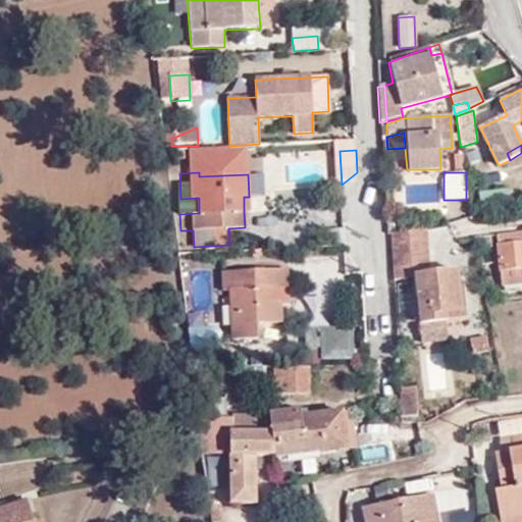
[(427,267),(423,229),(390,233),(394,281),(411,280),(411,268),(427,267)]
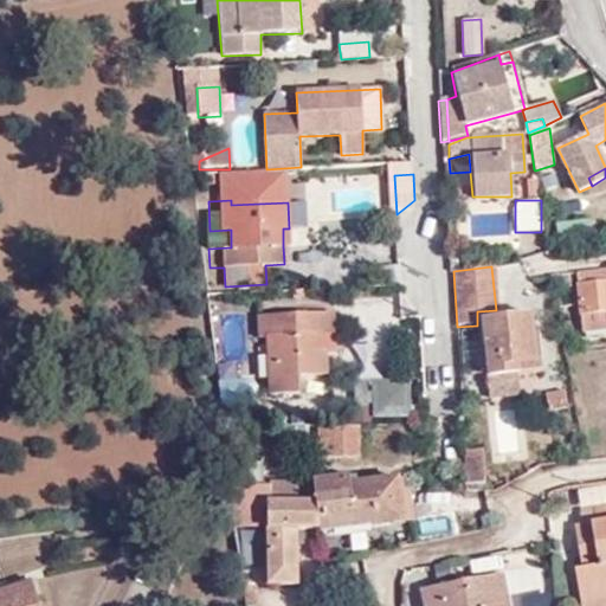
[(605,268),(575,271),(579,310),(605,308),(605,268)]
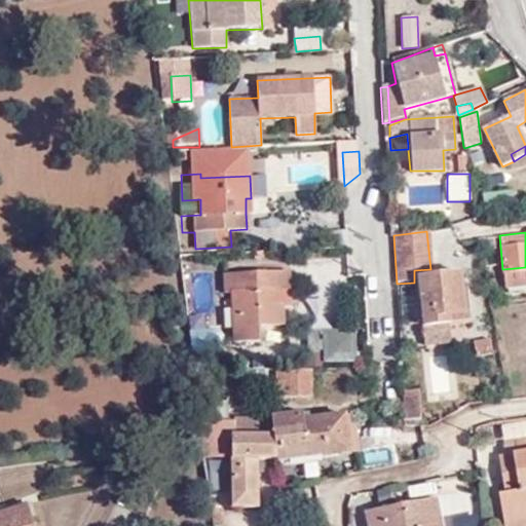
[(496,235),(481,237),(482,248),(497,247),(496,235)]
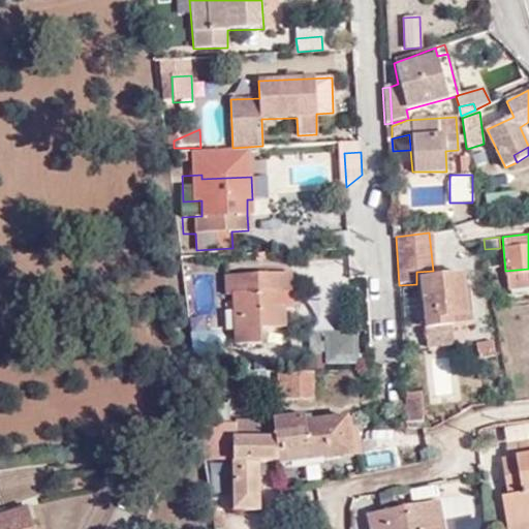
[(528,285),(528,269),(505,271),(508,288),(528,285)]
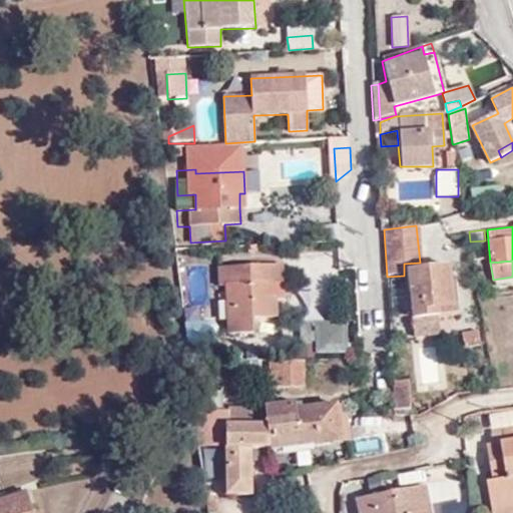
[(450,285),(447,266),(412,271),(420,318),(458,313),(455,284),(450,285)]
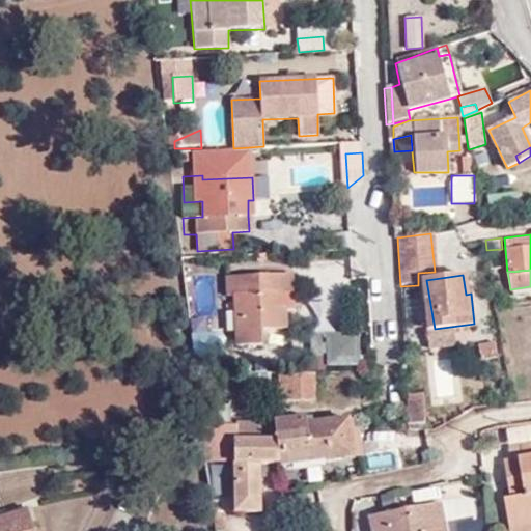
[(294,298),(292,278),(226,281),(227,301),(233,301),(235,351),(262,350),(262,334),(287,333),(286,311),(281,312),(280,298),(294,298)]
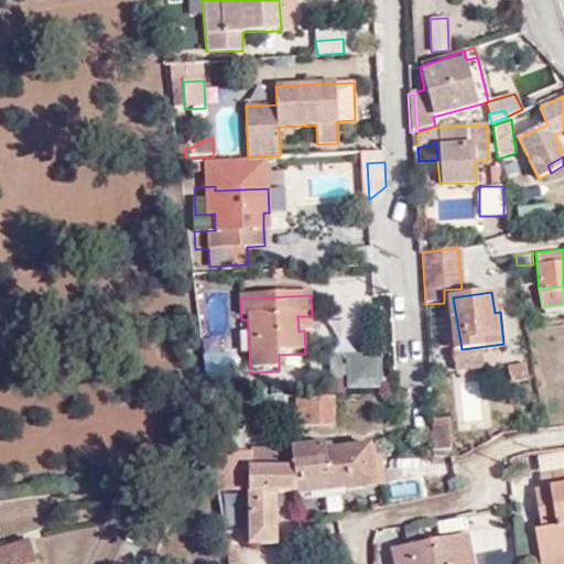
[(346,389),(381,389),(380,351),(345,353),(346,389)]
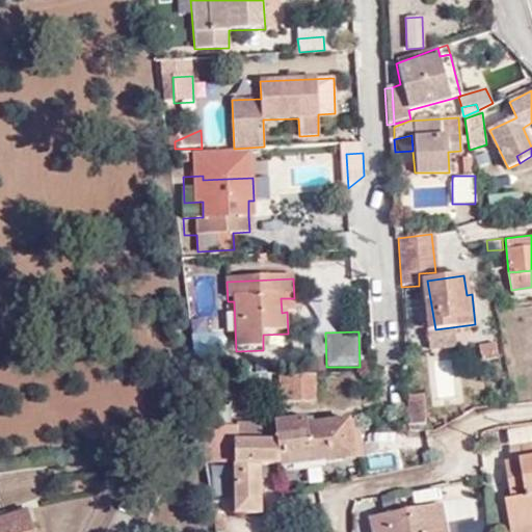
[(483,357),(497,356),(494,341),(480,343),(483,357)]
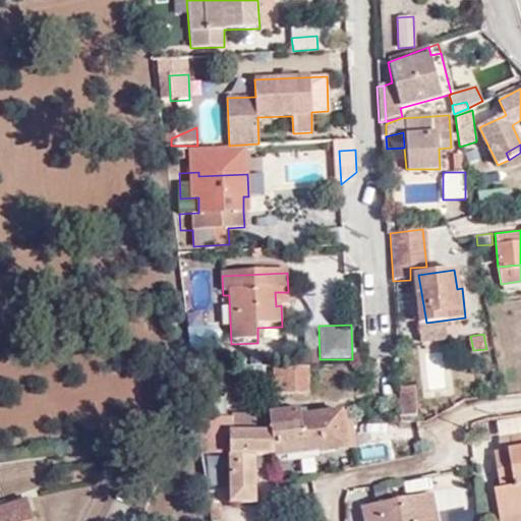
[(276,364),(276,370),(283,370),(283,393),(304,393),(304,364),(276,364)]
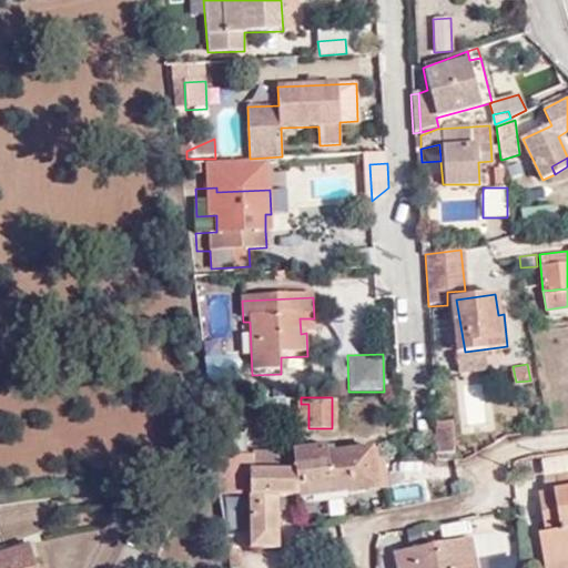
[(436,429),(438,454),(457,453),(455,428),(436,429)]
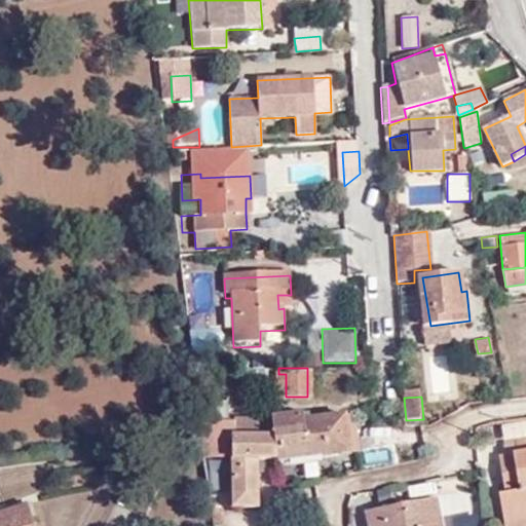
[(344,414),(350,453),(359,452),(353,413),(344,414)]
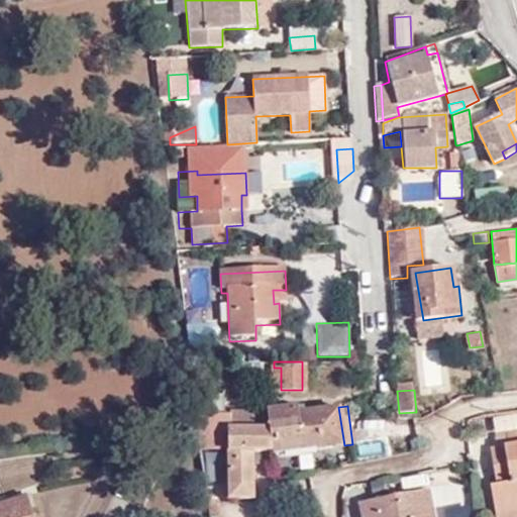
[(272,429),(274,450),(275,455),(344,445),(338,407),(297,412),(295,407),(270,410),(272,429)]
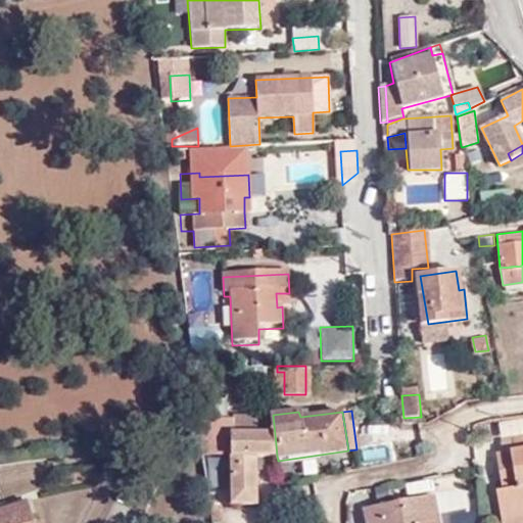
[(233,432),(275,434),(273,415),(233,413),(233,417),(233,432)]
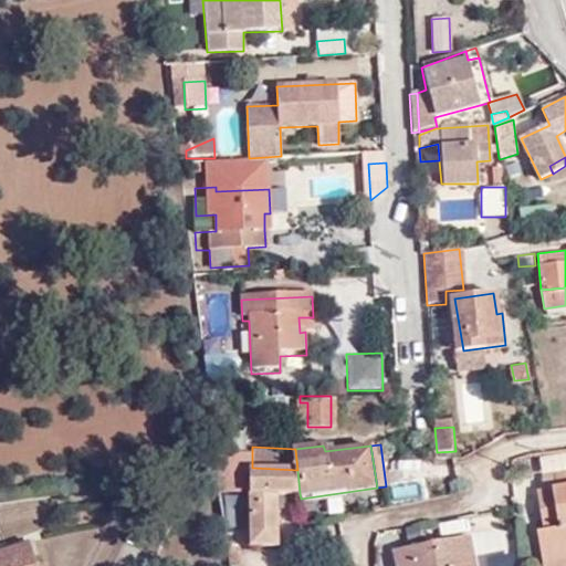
[(215,471),(218,490),(249,490),(248,542),(276,543),(278,492),(300,493),(297,470),(252,468),(252,451),(243,451),(213,450),(215,471)]
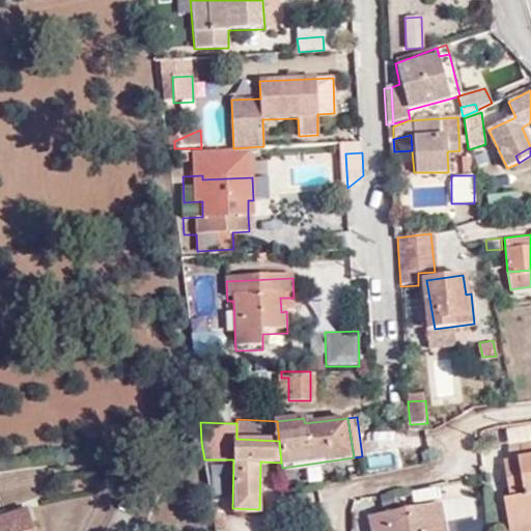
[(530,441),(523,443),(525,456),(507,458),(513,495),(507,496),(512,526),(530,522),(530,441)]
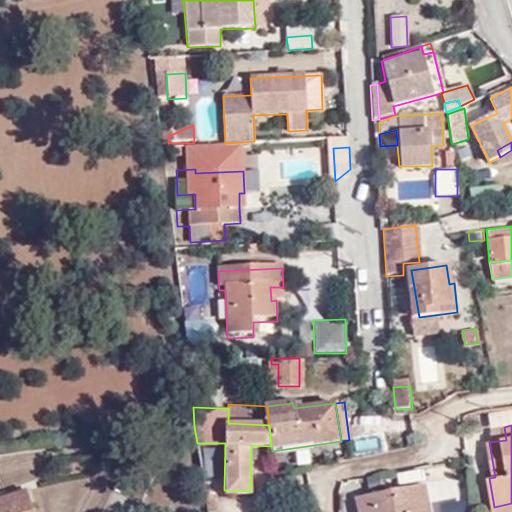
[(430,511),(425,484),(355,497),(358,511),(430,511)]
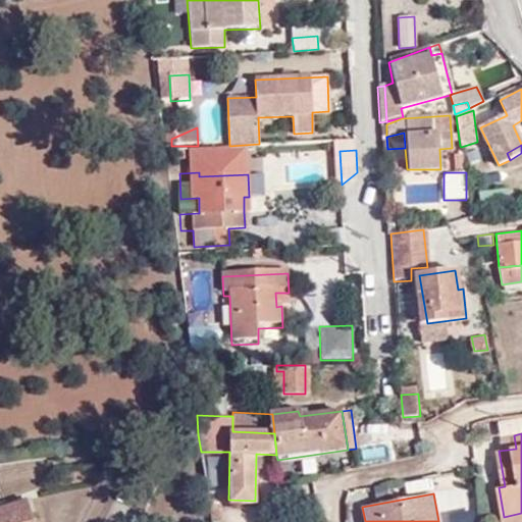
[(31,521),(23,496),(0,502),(0,521),(31,521)]
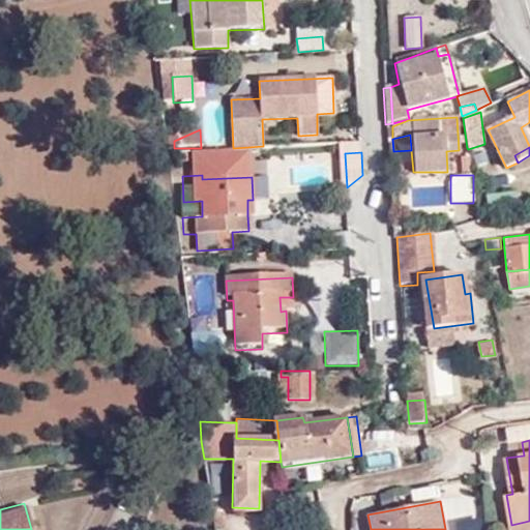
[(529,529),(529,521),(511,525),(511,529),(529,529)]
